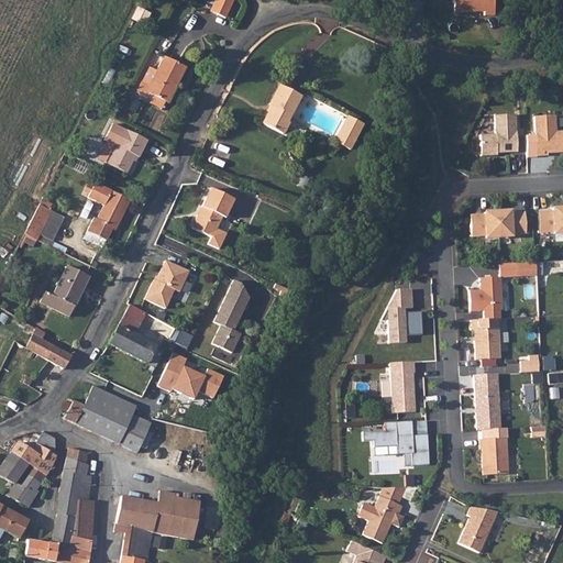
[(232,0),(213,0),(210,9),(224,15),(232,0)]
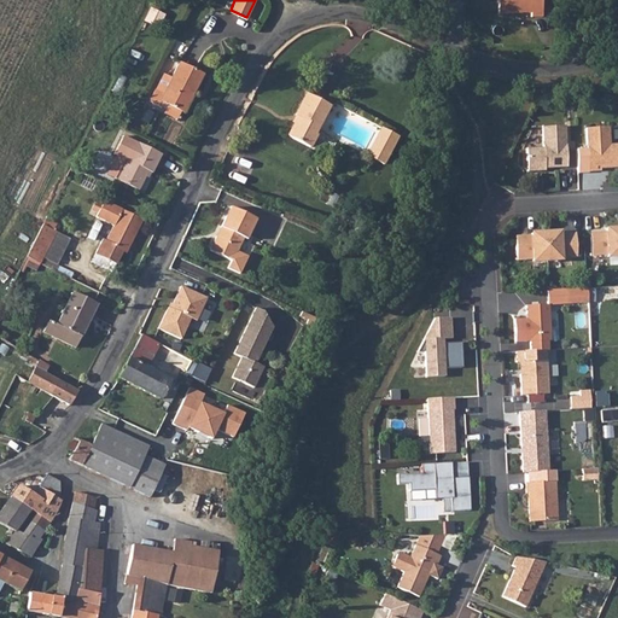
[(529,15),(529,18),(540,18),(540,0),(495,0),(496,15),(529,15)]
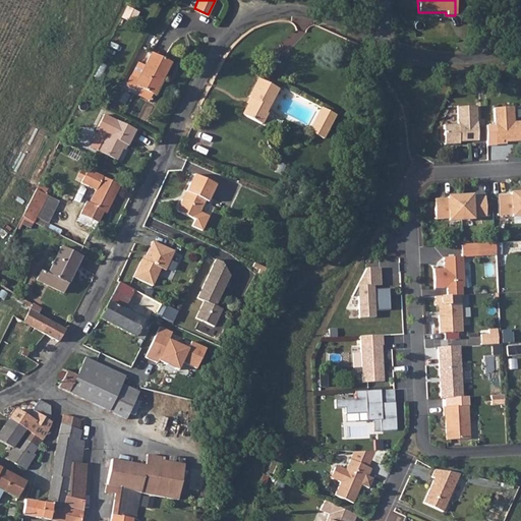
[(135,85),(153,94),(160,79),(163,80),(172,63),(152,52),(145,66),(138,62),(126,85),(133,90),(135,85)]
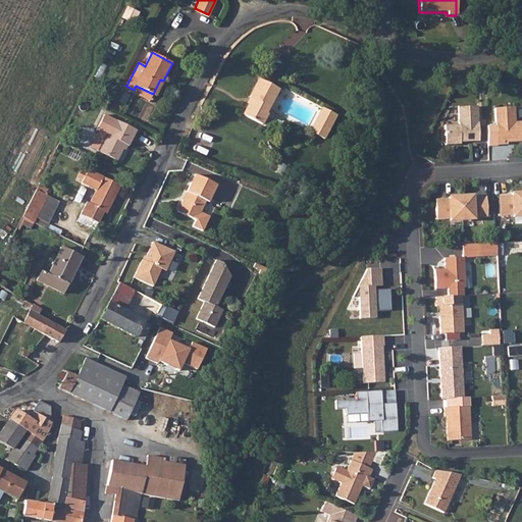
[(256,104),(253,103),(248,114),(266,123),(272,112),(270,111),(281,89),(262,79),(253,96),(259,99),(256,104)]
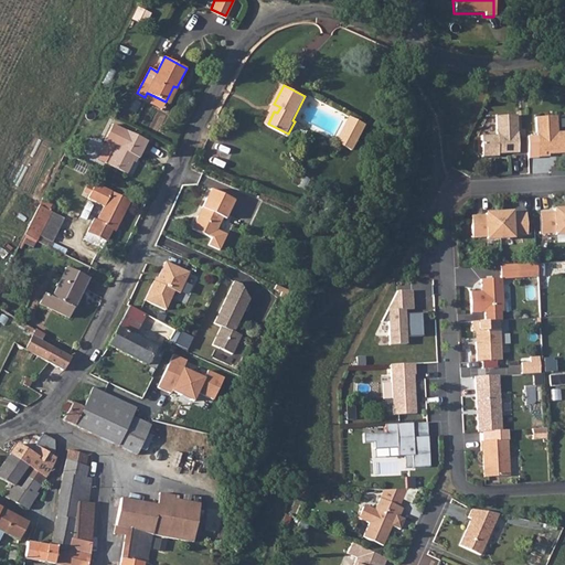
[(177,87),(173,86),(166,102),(169,104),(177,87)]
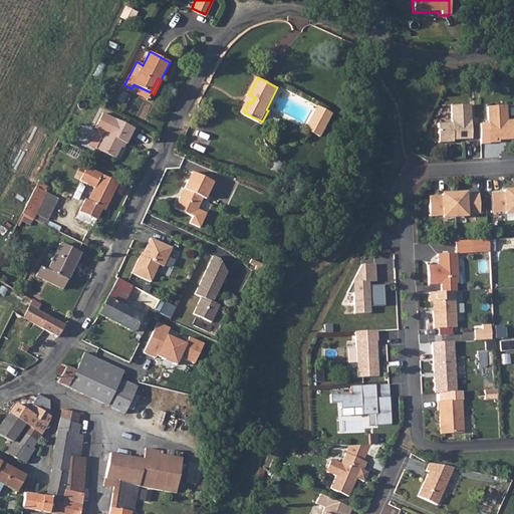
[(335,112),(321,105),(309,130),(323,137),(335,112)]
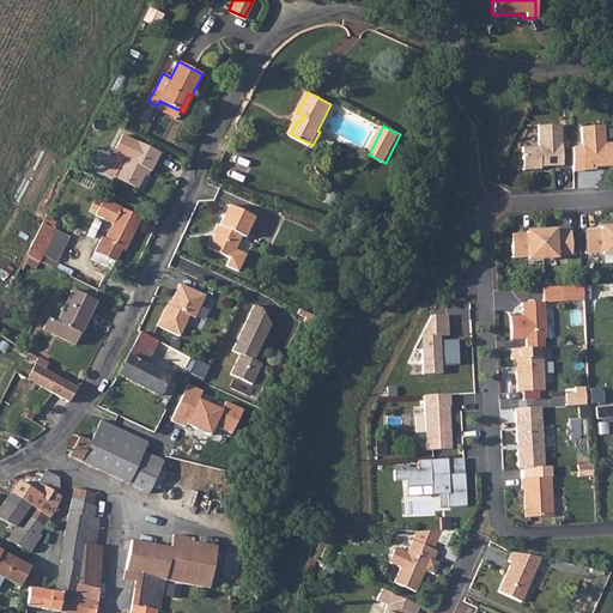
[(560,127),(538,128),(539,149),(522,150),(523,173),(536,171),(536,169),(540,169),(563,168),(560,127)]
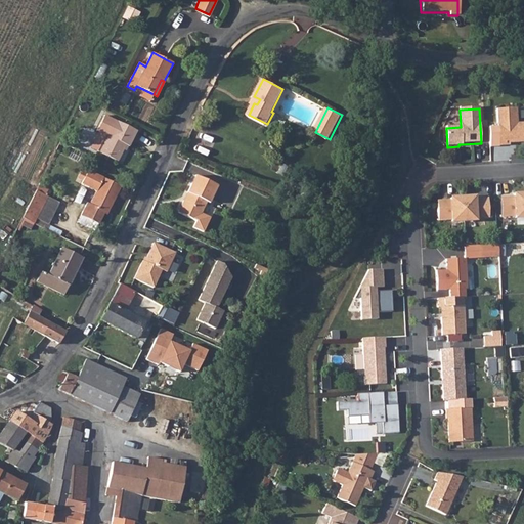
[(516,110),(496,111),(498,146),(510,146),(510,142),(519,142),(519,143),(523,142),(523,123),(517,124),(516,110)]
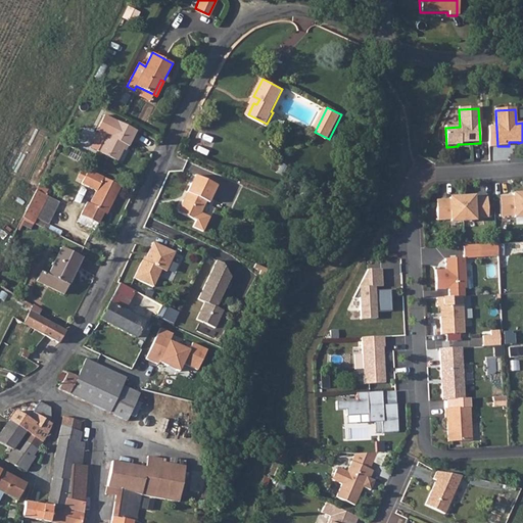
[(139,130),(107,113),(100,129),(101,129),(93,147),(120,160),(129,142),(132,144),(139,130)]
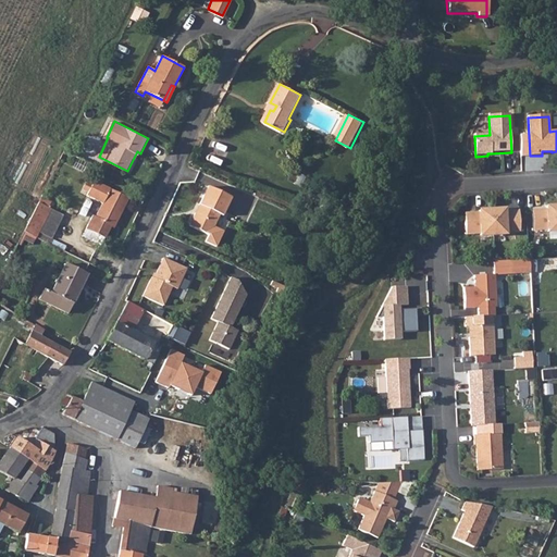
[(106,238),(112,226),(113,222),(116,224),(128,198),(95,181),(87,195),(103,202),(96,218),(93,217),(87,230),(106,238)]
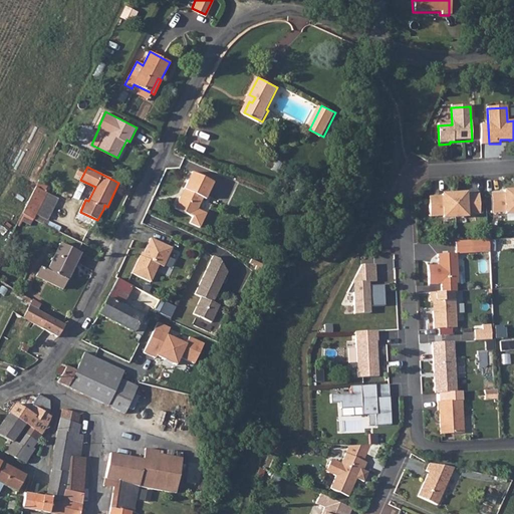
[(214,180),(193,169),(175,206),(193,214),(190,221),(200,225),(207,211),(198,207),(203,195),(206,197),(214,180)]
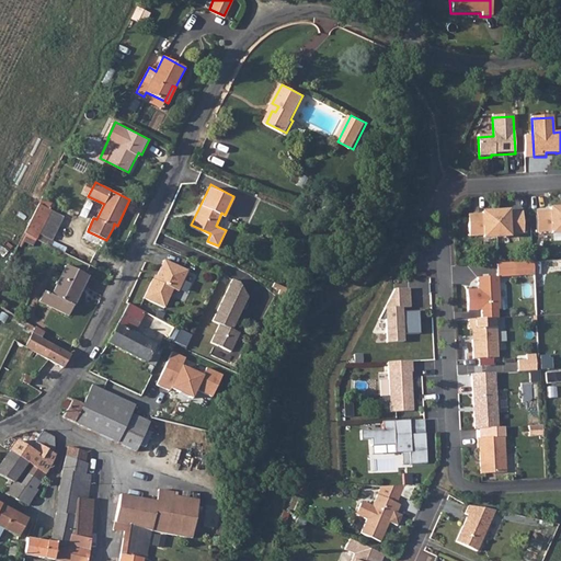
[(53,202),(43,196),(38,203),(49,208),(53,202)]
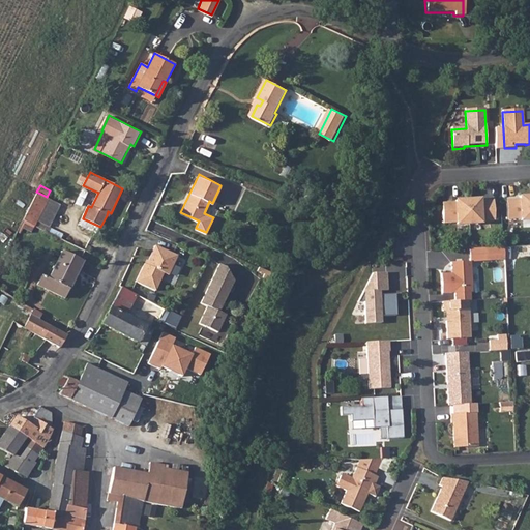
[(23,221),(34,226),(48,198),(47,197),(36,192),(23,221)]
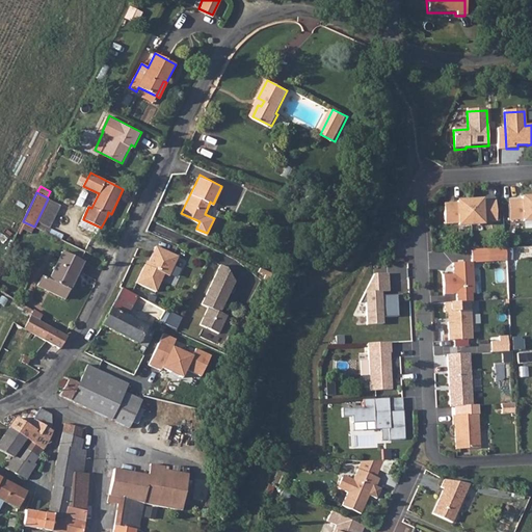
[(531,221),(531,197),(522,198),(522,200),(519,204),(508,204),(509,221),(524,220),(524,222),(531,221)]
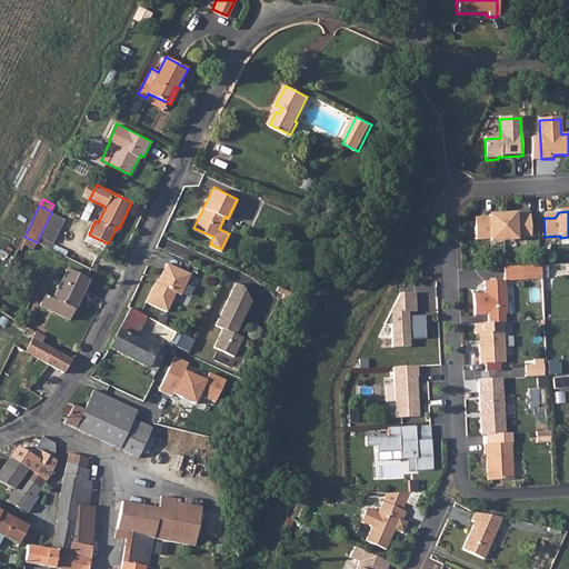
[(502,215),(489,216),(489,218),(486,221),(475,222),(476,240),(491,239),(491,241),(503,240),(502,215)]
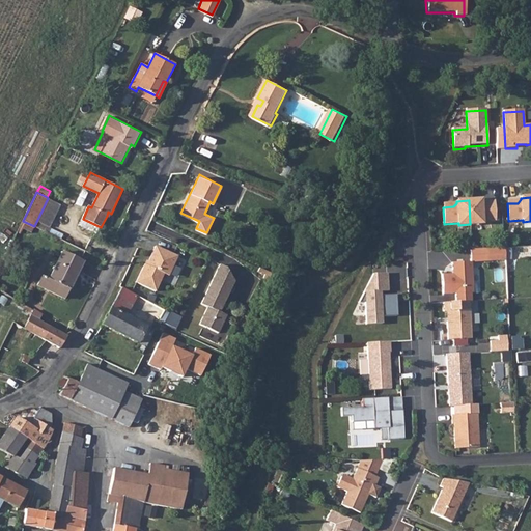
[(480,200),(469,200),(470,224),(482,224),(482,222),(496,221),(495,204),(484,205),(481,202),(480,200)]
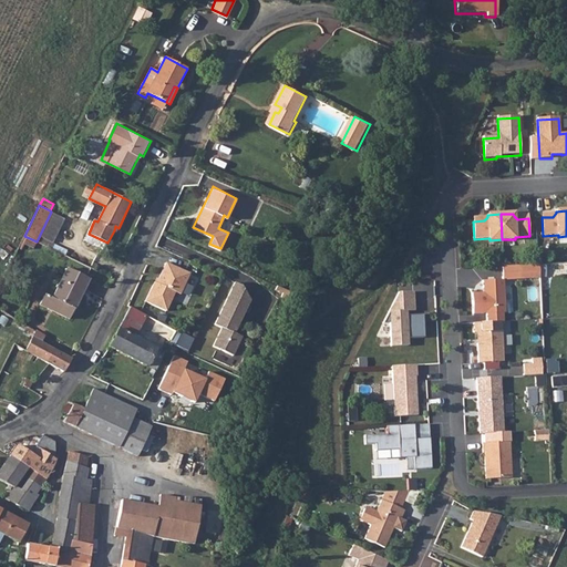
[(107,243),(89,234),(84,241),(103,251),(107,243)]
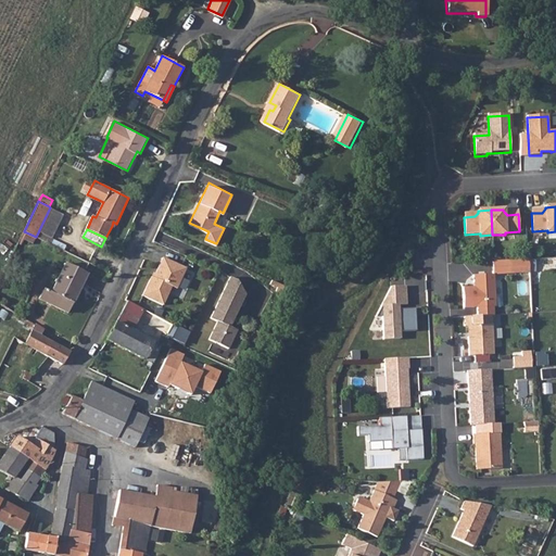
[(186,265),(163,254),(154,275),(152,274),(143,292),(163,302),(172,283),(177,286),(186,265)]
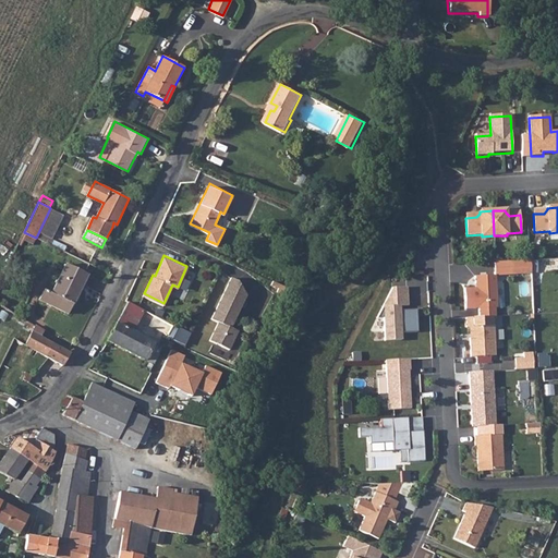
[(531,262),(511,263),(512,276),(531,275),(531,262)]
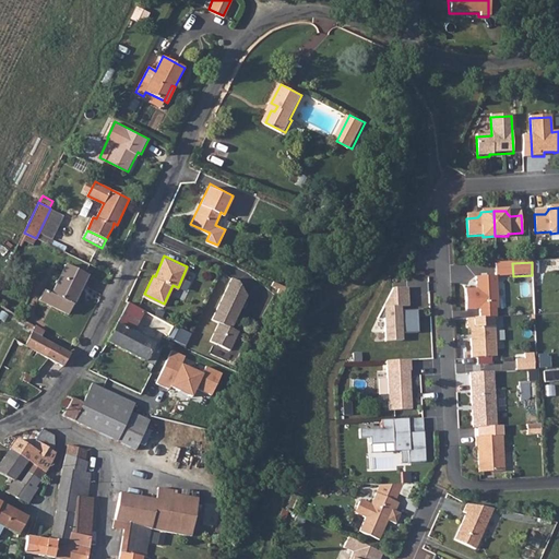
[(86,275),(64,264),(46,304),(68,313),(86,275)]
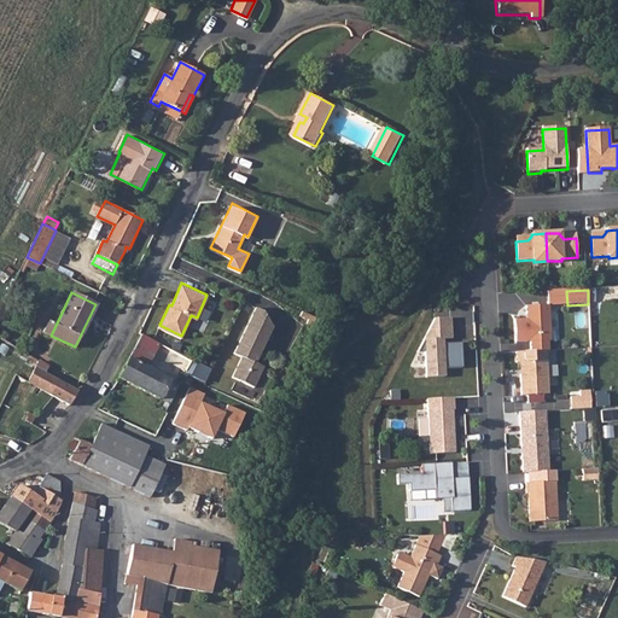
[(262,309),(255,307),(233,353),(240,356),(231,375),(252,386),(262,366),(254,362),(272,326),(262,309)]
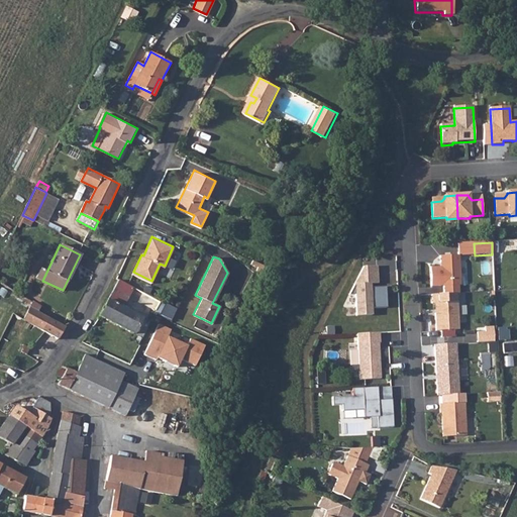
[(443,287),(444,295),(456,295),(458,295),(458,286),(460,286),(458,256),(439,257),(440,264),(443,264),(443,268),(430,269),(431,288),(443,287)]
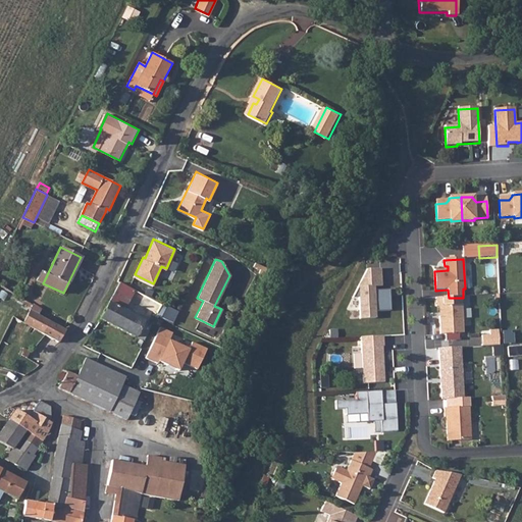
[(270,268),(262,264),(260,267),(258,271),(267,275),(270,268)]
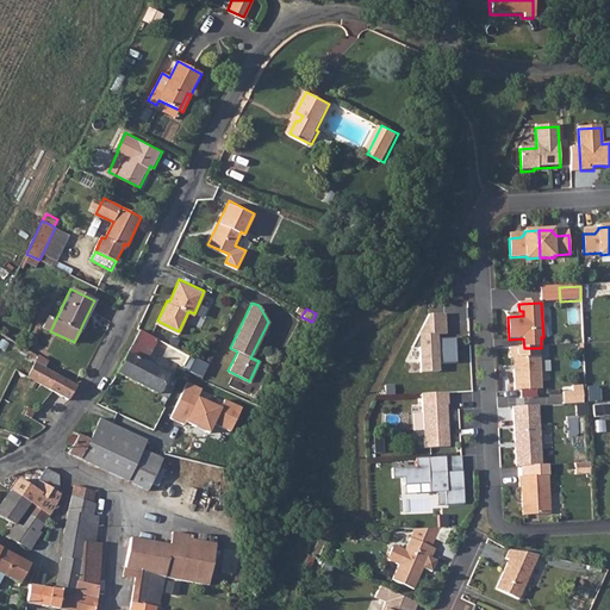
[(444,316),(428,317),(411,349),(418,349),(419,374),(439,373),(439,366),(456,365),(455,340),(437,341),(436,336),(446,336),(444,316)]
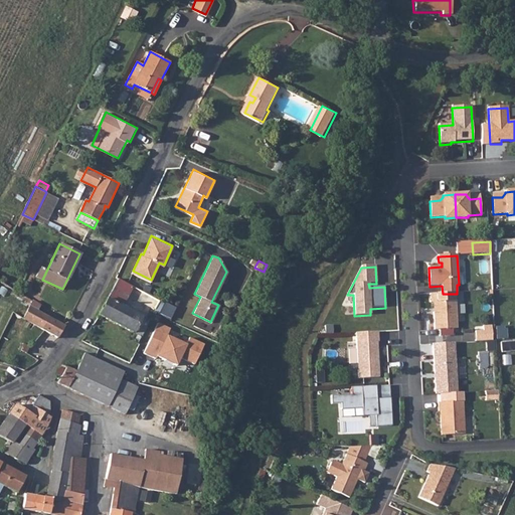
[(112,291),(118,294),(126,300),(132,288),(117,280),(112,291)]
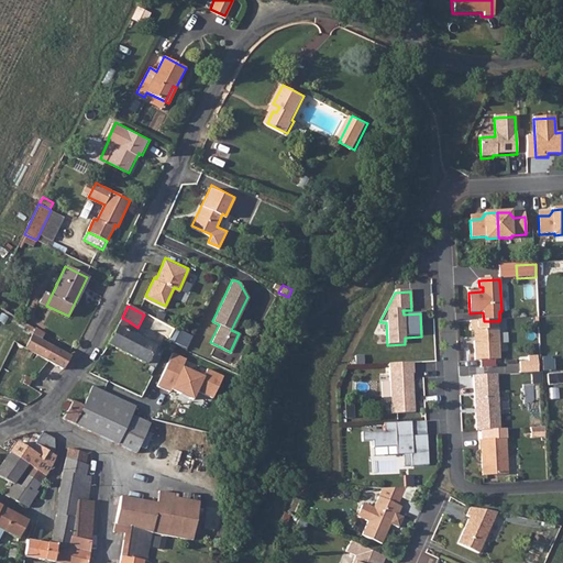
[(138,328),(129,321),(122,318),(118,327),(117,328),(108,344),(144,364),(153,346),(134,337),(138,328)]
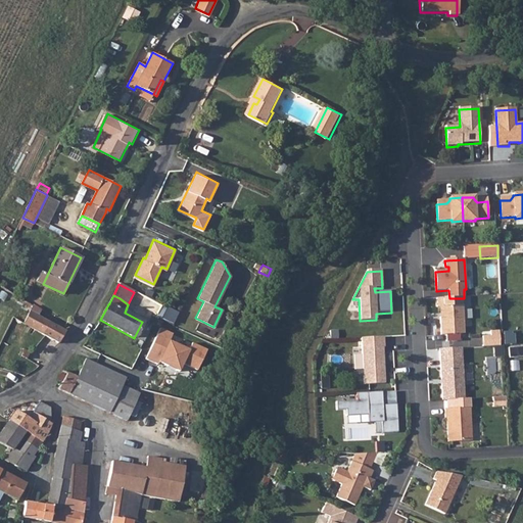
[(449,298),(436,299),(437,308),(441,307),(441,319),(440,319),(441,336),(464,335),(462,298),(449,298)]
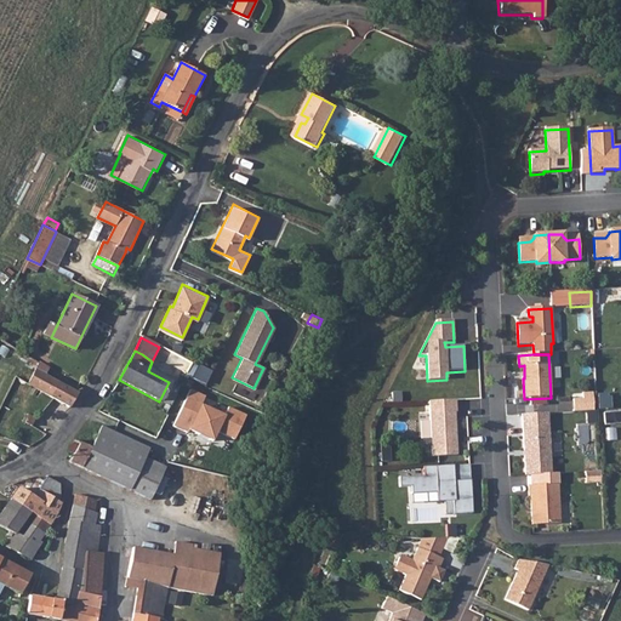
[(38,363),(34,370),(44,376),(46,376),(50,369),(38,363)]
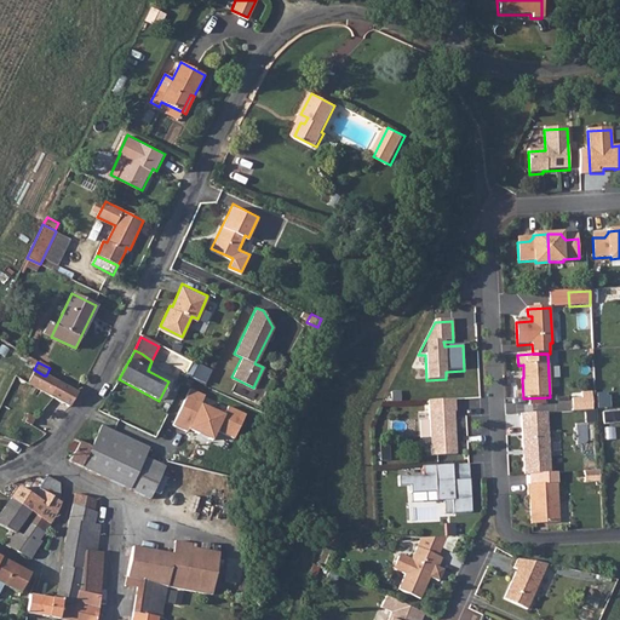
[(201,383),(207,372),(190,362),(184,373),(201,383)]
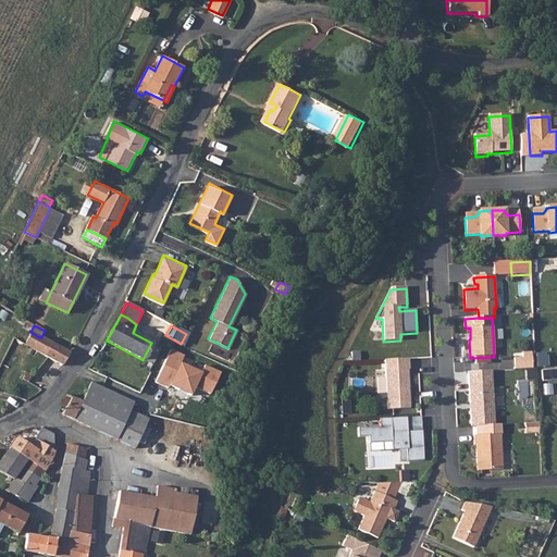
[(70,353),(41,337),(39,337),(31,332),(24,344),(24,345),(47,358),(62,366),(70,353)]
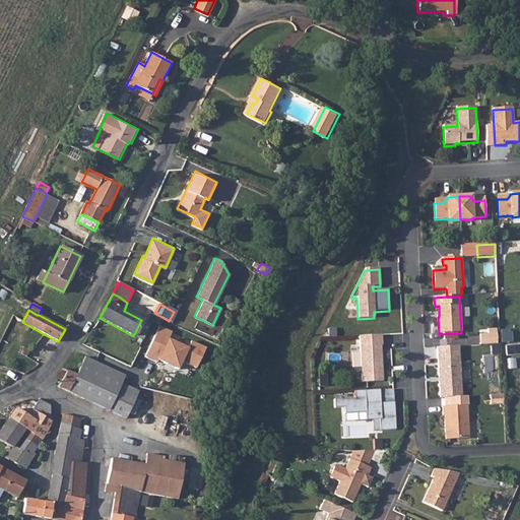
[(158,328),(145,358),(157,364),(158,362),(180,373),(184,365),(199,372),(208,351),(192,343),(188,349),(170,340),(173,333),(158,328)]
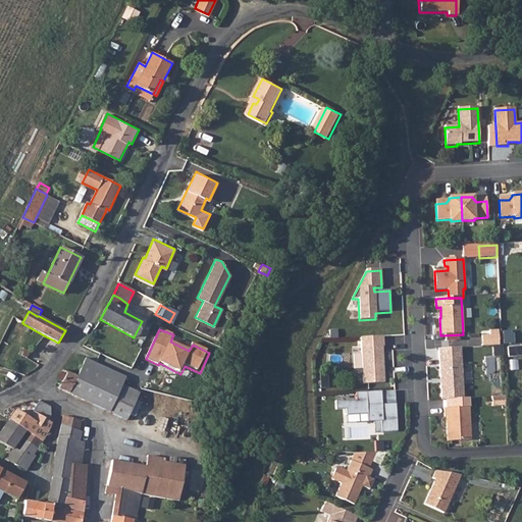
[(481,337),(482,348),(500,347),(499,331),(489,331),(490,336),(481,337)]
